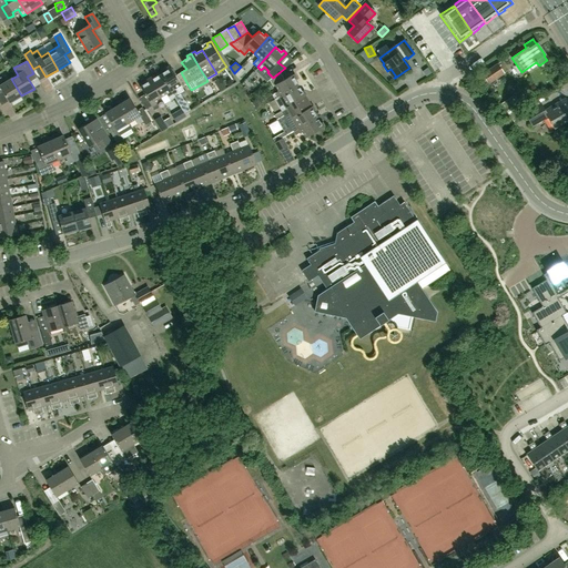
[(486,85),(488,83),(504,73),(497,64),(479,77),(486,85)]
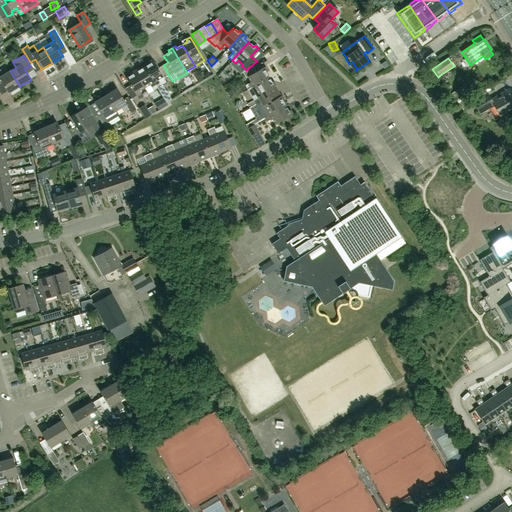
[(150,64),(144,67),(157,88),(166,103),(170,100),(171,99),(170,97),(170,95),(169,94),(168,92),(166,91),(163,85),(161,86),(157,80),(163,77),(164,79),(169,76),(163,65),(158,68),(152,60),(148,62),(150,64)]
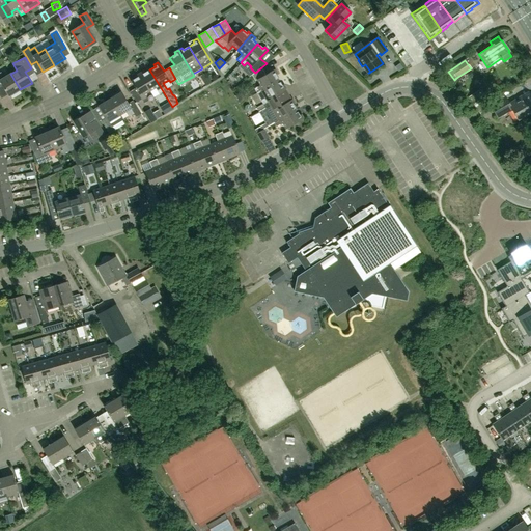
[(398,72),(403,68),(399,63),(394,67),(398,72)]
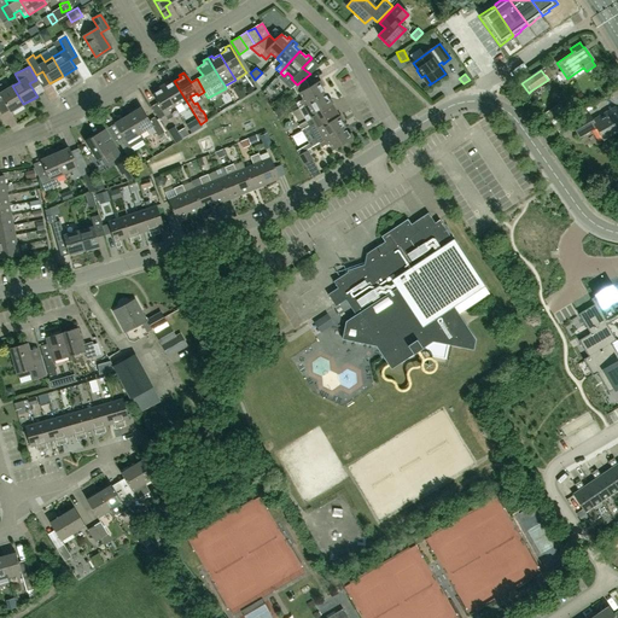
[(304,79),(297,85),(293,87),(297,94),(299,93),(303,99),(296,104),(298,109),(324,93),(320,87),(322,86),(320,81),(309,87),(304,79)]
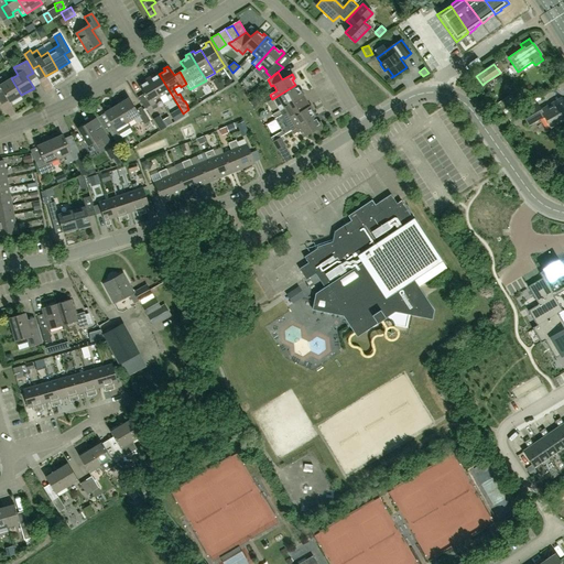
[(152,76),(148,78),(159,97),(164,94),(169,100),(173,97),(159,74),(153,78),(152,76)]
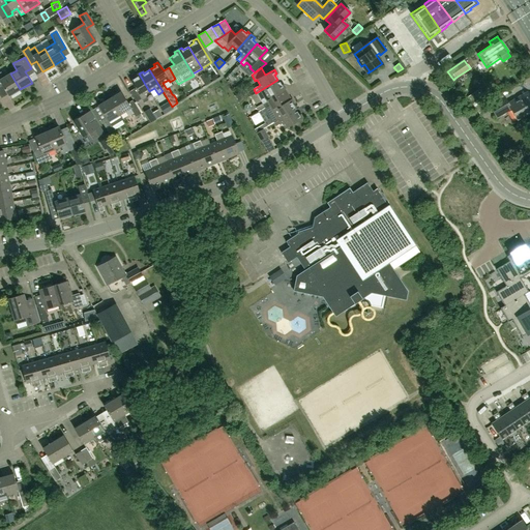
[(20,89),(10,74),(4,78),(1,72),(0,71),(0,87),(2,86),(8,96),(20,89)]
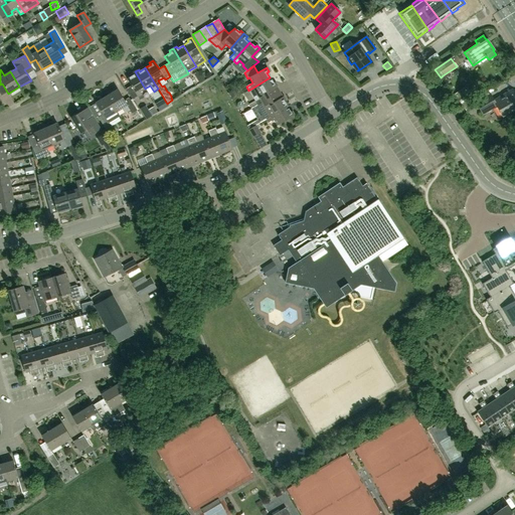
[(145,89),(135,71),(131,73),(132,75),(127,79),(131,86),(126,90),(132,100),(137,96),(140,101),(144,98),(140,92),(145,89)]
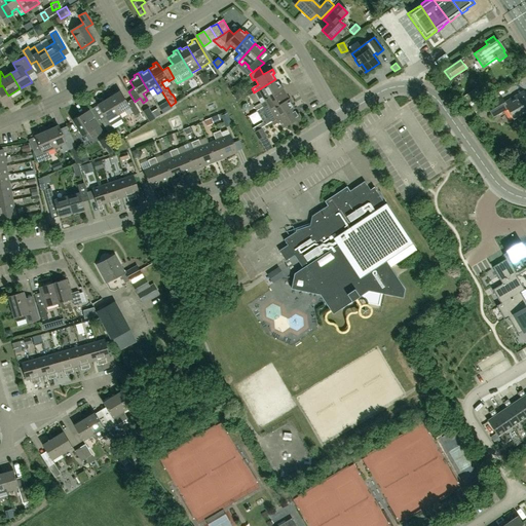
[(203,76),(195,81),(199,87),(208,83),(203,76)]
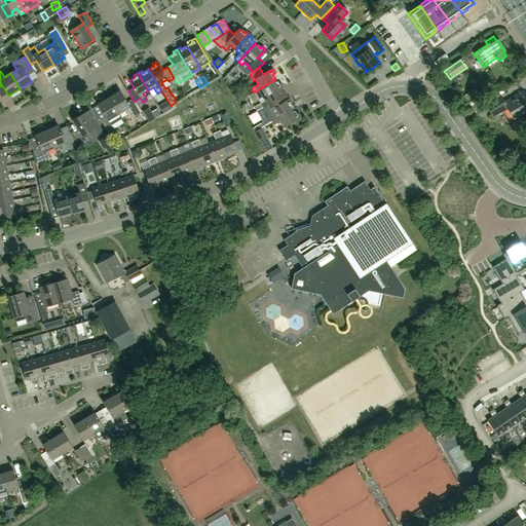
[(275,79),(254,92),(260,104),(262,107),(277,99),(274,94),(284,88),(280,83),(278,85),(275,79)]
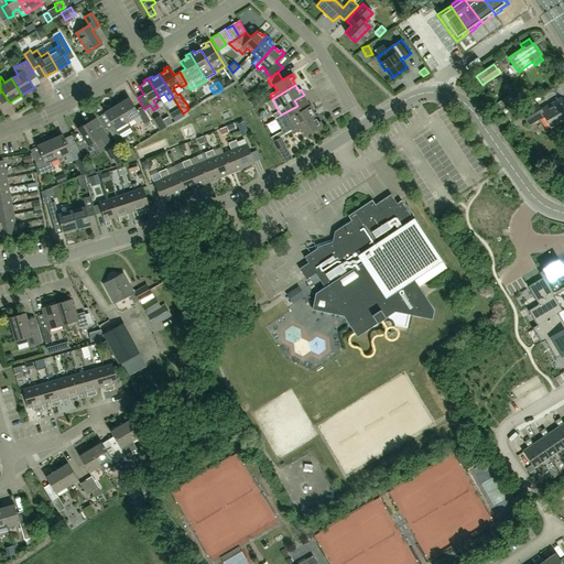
[(129,98),(117,106),(127,122),(133,118),(138,125),(142,121),(144,125),(150,121),(141,107),(136,110),(129,98)]
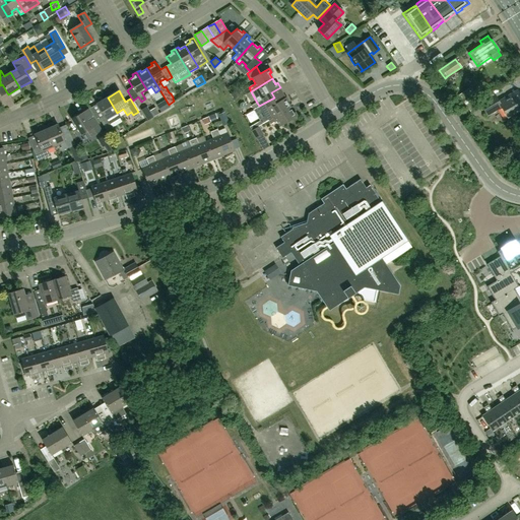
[(495,93),(479,103),(488,117),(502,108),(508,118),(519,110),(519,94),(519,95),(517,90),(499,102),(495,93)]
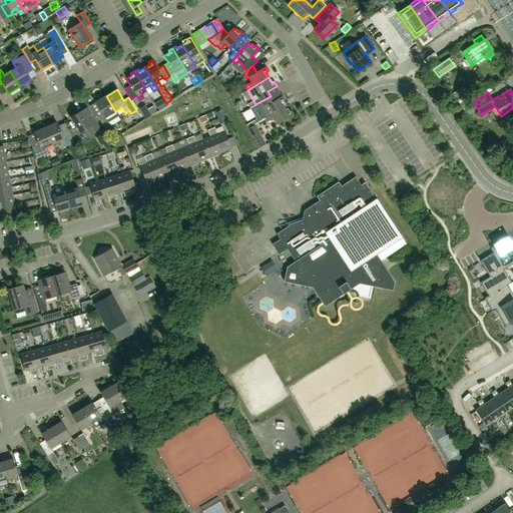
[(226,93),(230,99),(237,96),(235,92),(230,91),(226,93)]
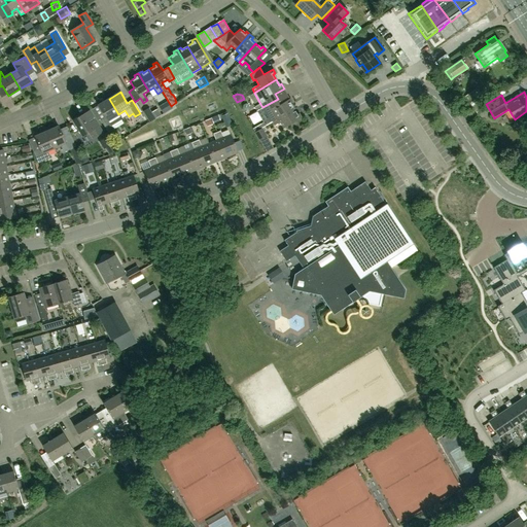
[(118,114),(109,99),(98,105),(105,116),(100,119),(108,133),(114,130),(112,127),(123,119),(118,114)]
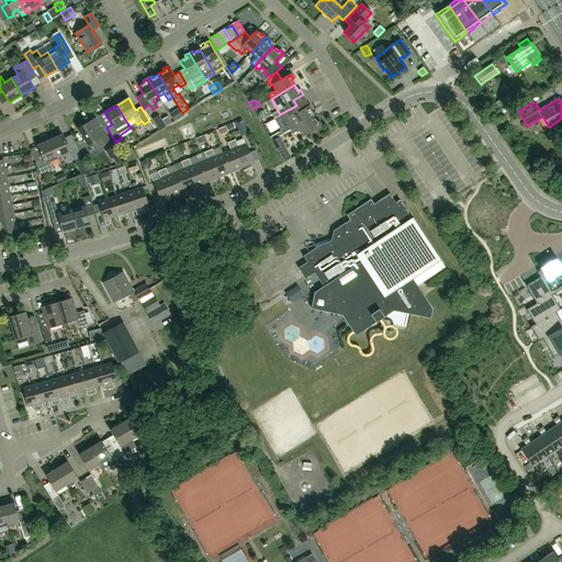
[(296,105),(280,114),(290,131),(313,116),(310,111),(312,110),(310,105),(300,111),(296,105)]
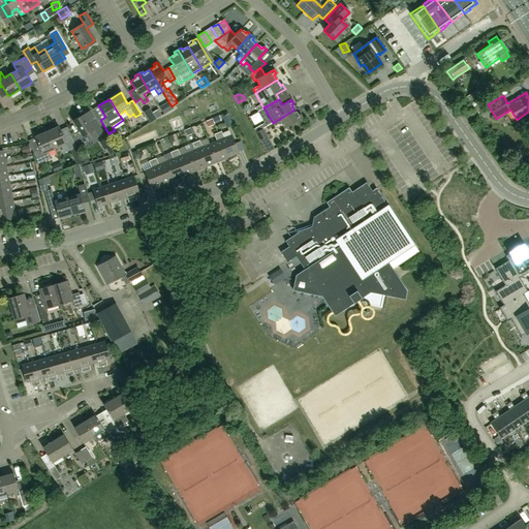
[(168,101),(159,106),(164,114),(173,109),(168,101)]
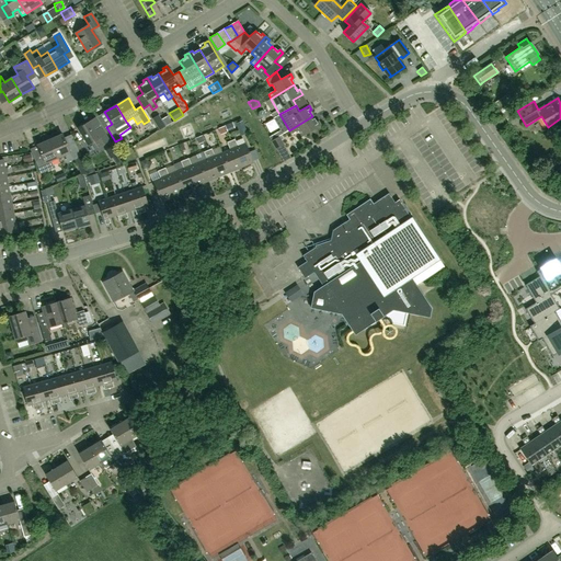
[(159,115),(152,119),(159,130),(171,123),(168,116),(161,119),(159,115)]
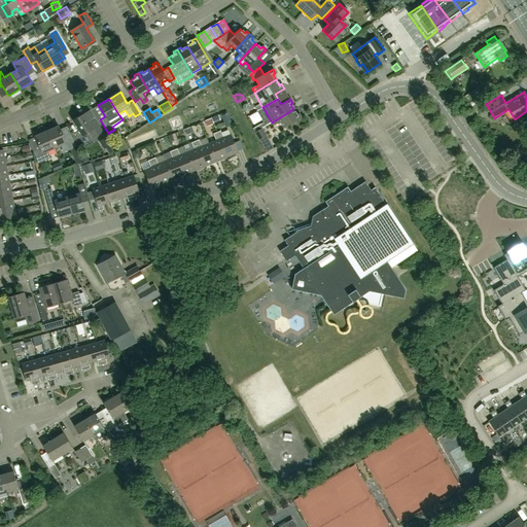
[(293,109),(272,123),(274,127),(280,123),(283,129),(302,117),(299,113),(296,115),(293,109)]
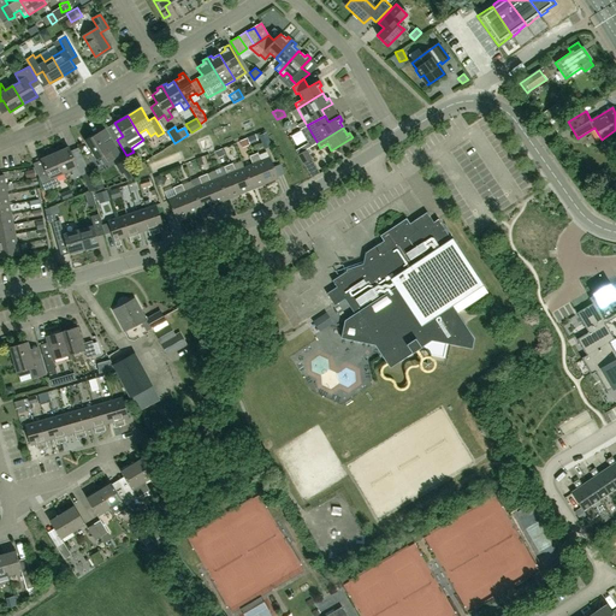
[(120,154),(113,141),(106,146),(99,132),(84,141),(96,160),(104,155),(108,163),(120,154)]
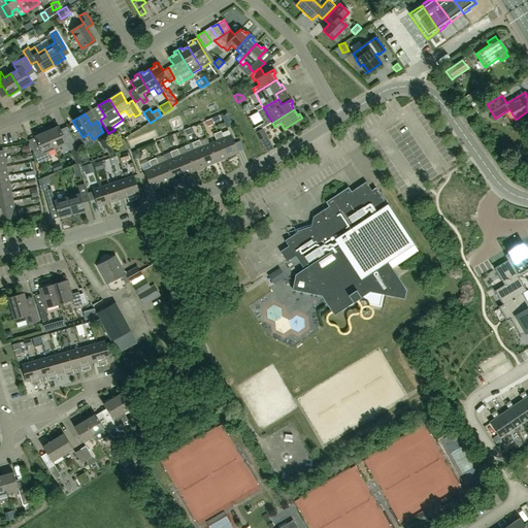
[(222,117),(226,128),(233,125),(228,113),(222,117)]
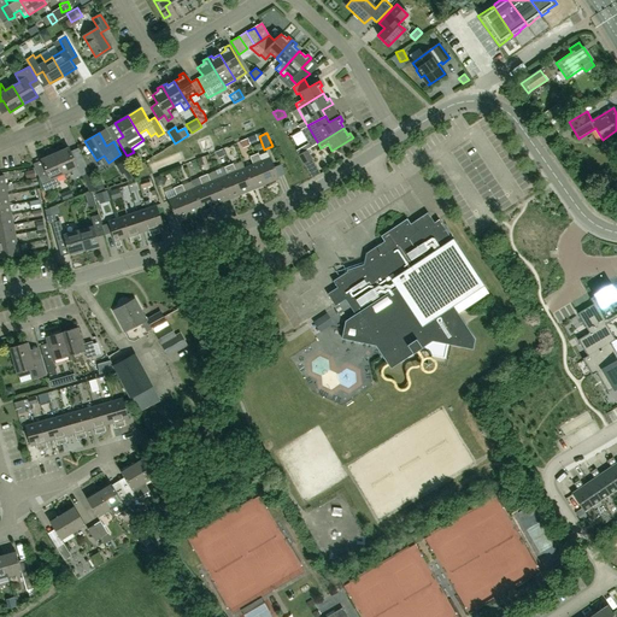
[(54,154),(63,174),(71,170),(75,178),(81,176),(89,194),(98,191),(83,158),(75,163),(69,148),(54,154)]
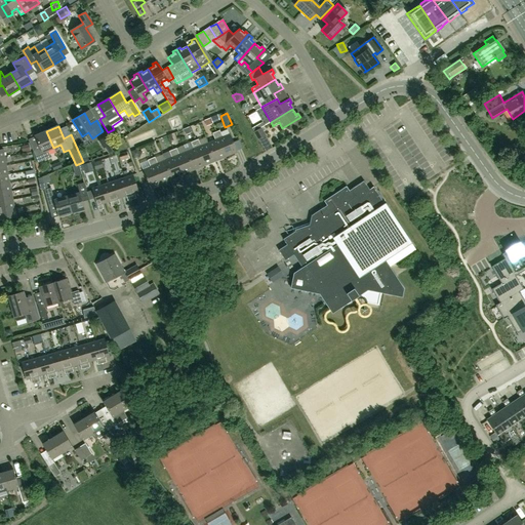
[(260,128),(253,132),(266,152),(273,148),(260,128)]
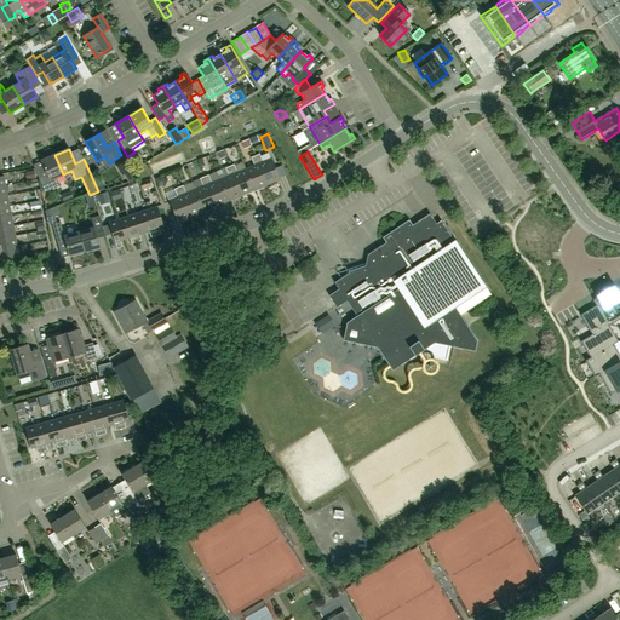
[(63,174),(55,155),(41,161),(47,176),(39,179),(45,193),(59,185),(56,178),(63,174)]
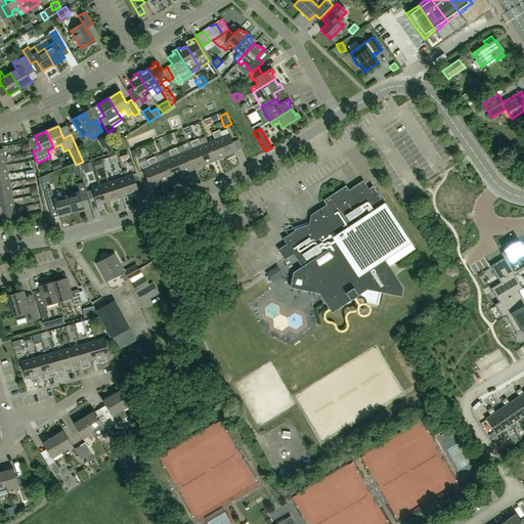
[(219,131),(215,132),(225,157),(236,151),(229,133),(221,136),(219,131)]
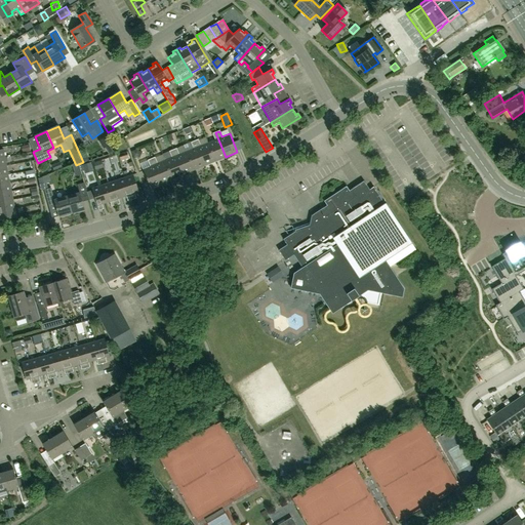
[(212,133),(215,139),(207,143),(215,161),(226,157),(215,132),(212,133)]
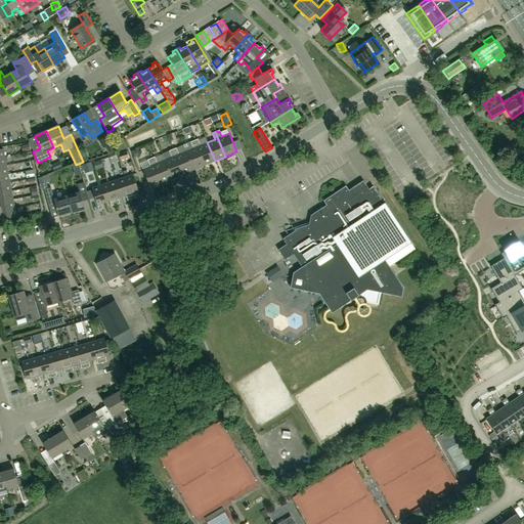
[(103,140),(111,154),(117,150),(108,136),(103,140)]
